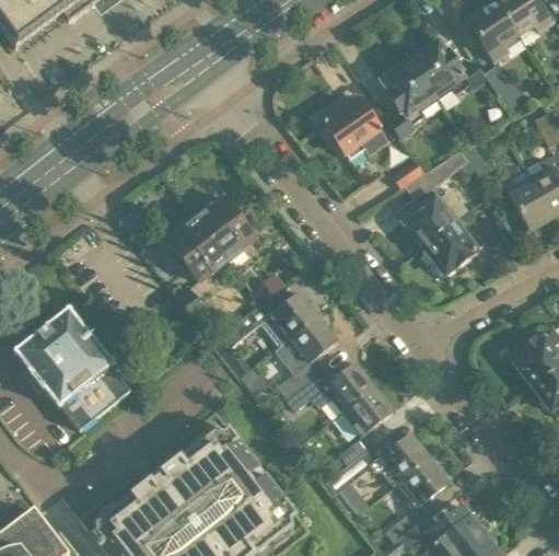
[(0,0),(0,26),(15,47),(61,13),(69,22),(99,0),(0,0)]
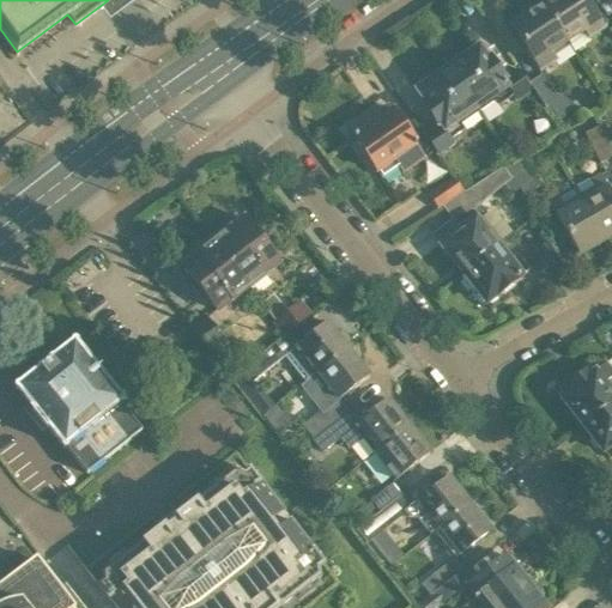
[(551,49),(568,37),(543,0),(538,0),(523,10),(525,12),(511,20),(541,67),(556,58),(551,49)]
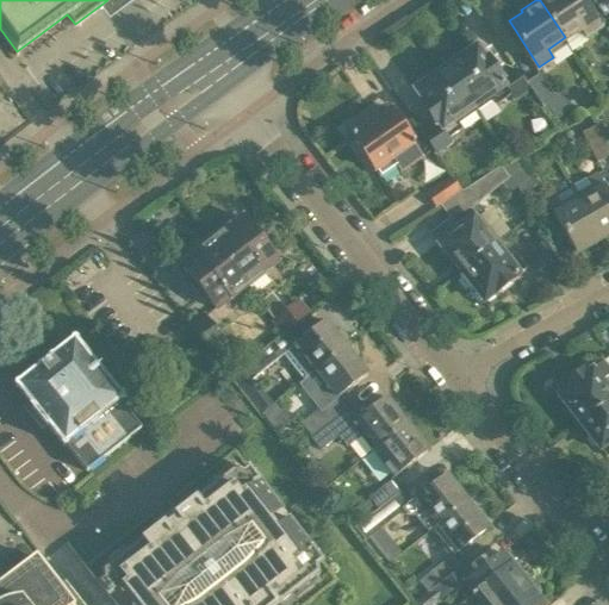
[(540,0),(565,37),(582,26),(588,35),(602,24),(585,0),(540,0)]
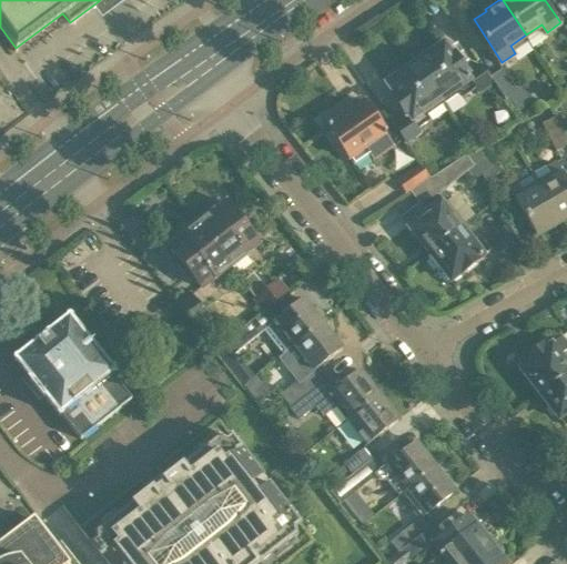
[(495,80),(492,74),(482,61),(468,70),(447,39),(434,48),(433,46),(414,58),(444,100),(461,89),(464,94),(476,86),(479,90),(495,80)]
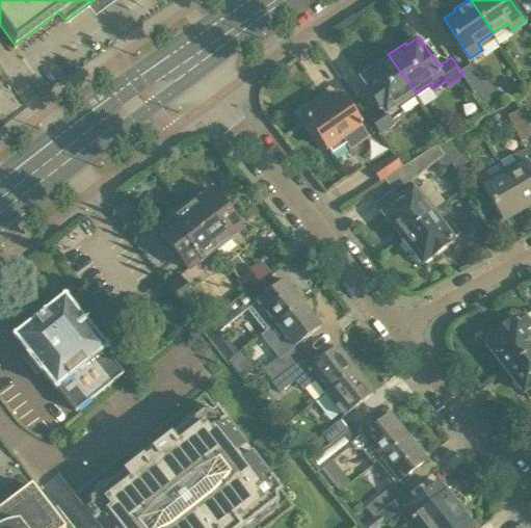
[(401,105),(416,94),(388,54),(371,66),(373,68),(361,77),(380,106),(369,113),(380,131),(395,122),(392,117),(403,109),(401,105)]
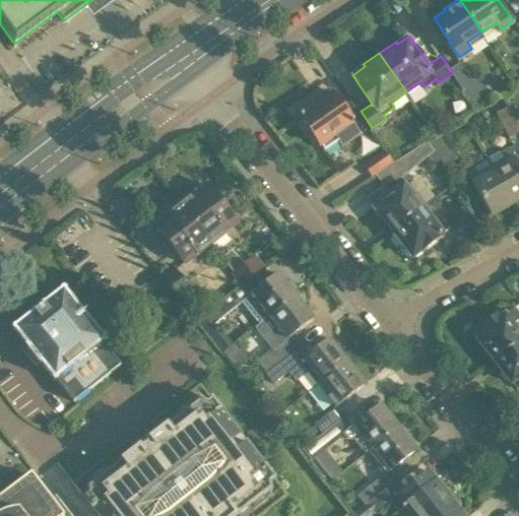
[(462,87),(464,85),(473,79),(460,61),(450,68),(453,73),(462,87)]
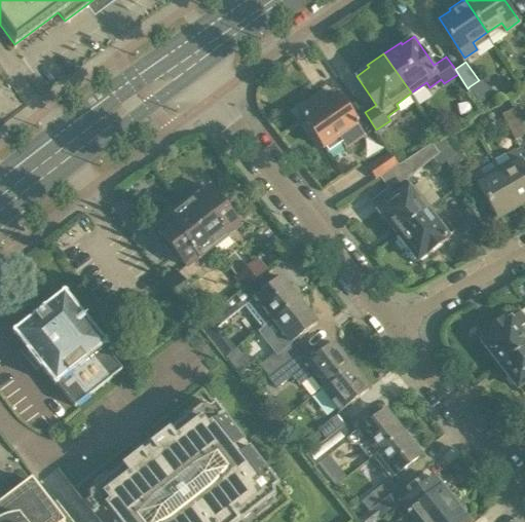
[(484,78),(479,80),(470,86),(479,100),(492,90),(484,78)]
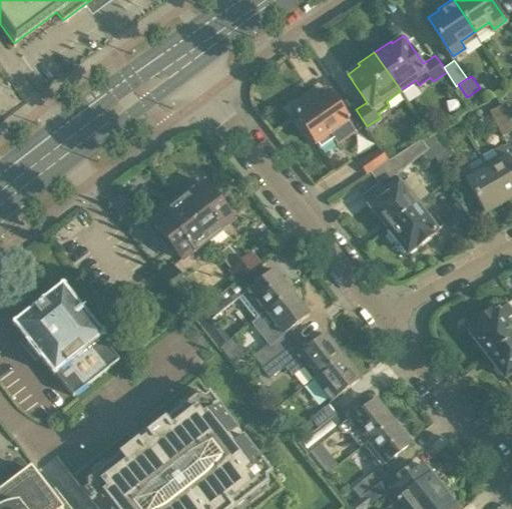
[(310,101),(296,111),(316,140),(317,139),(321,144),(334,135),(337,140),(356,127),(329,88),(328,89),(325,85),(308,97),(310,101)]
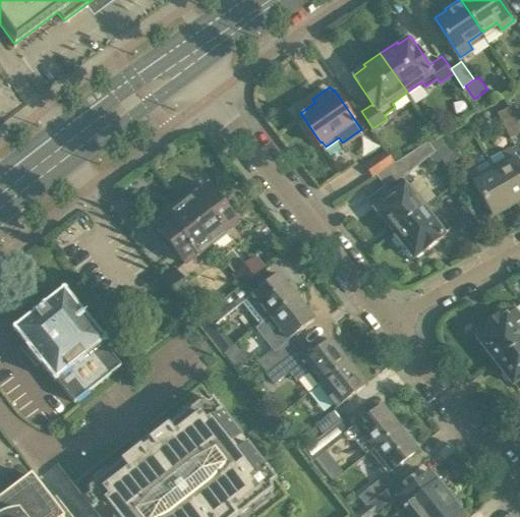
[(510,134),(519,128),(519,123),(517,118),(518,118),(510,103),(498,110),(510,134)]
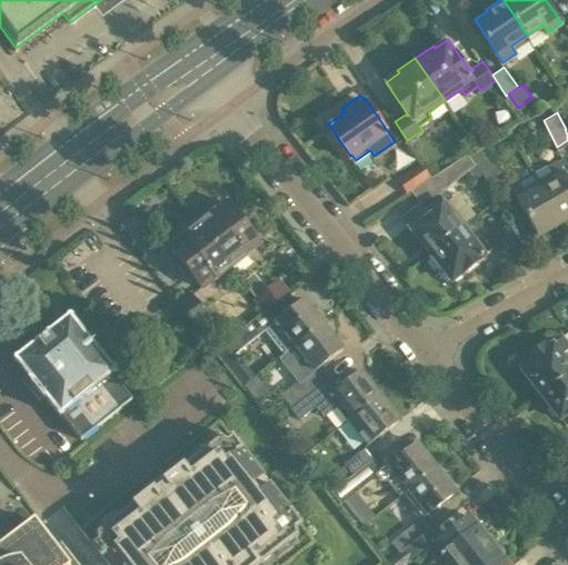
[(469,154),(482,171),(488,178),(500,169),(482,144),(469,154)]
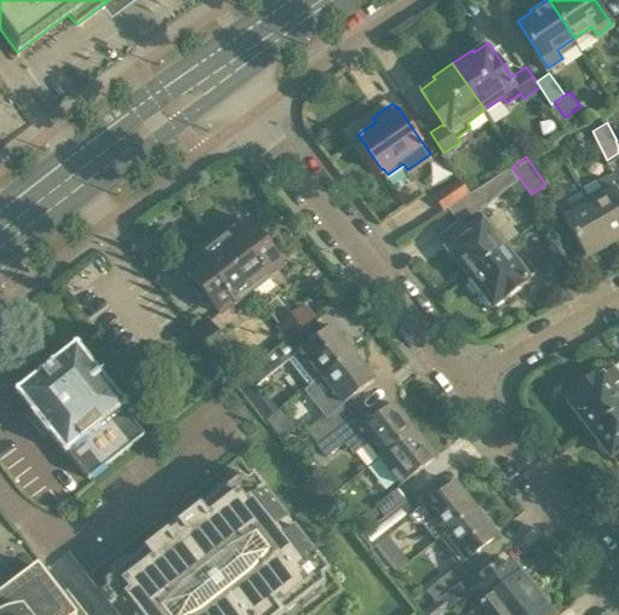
[(423,177),(443,207),(447,205),(468,190),(446,160),(423,177)]
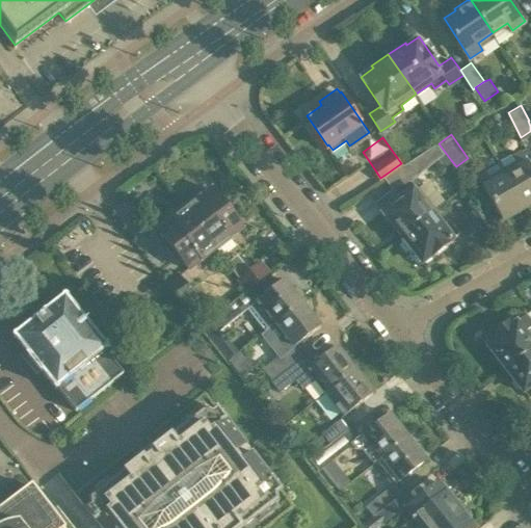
[(401,164),(401,163),(383,176),(393,189),(395,191),(410,178),(412,179),(419,173),(431,162),(439,170),(451,160),(439,143),(437,141),(401,164)]
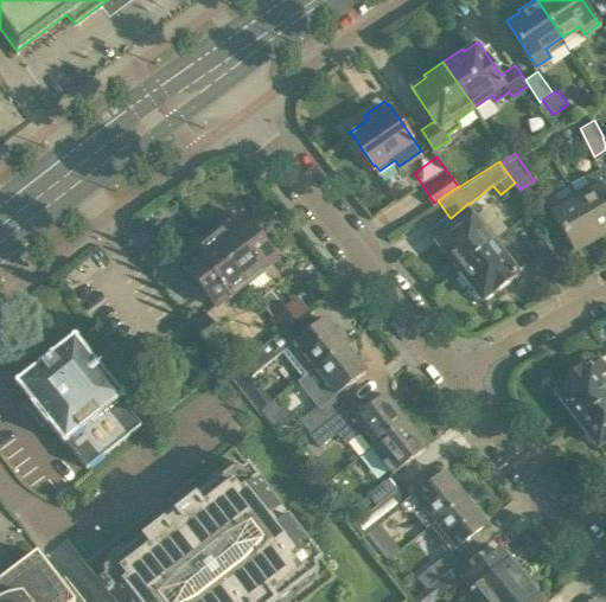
[(605,186),(595,168),(568,184),(598,234),(605,229),(605,186)]
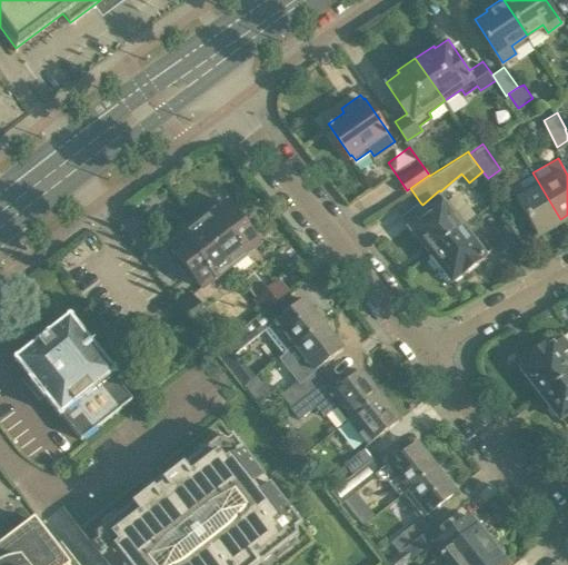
[(560,219),(532,172),(510,185),(516,195),(537,233),(560,219)]
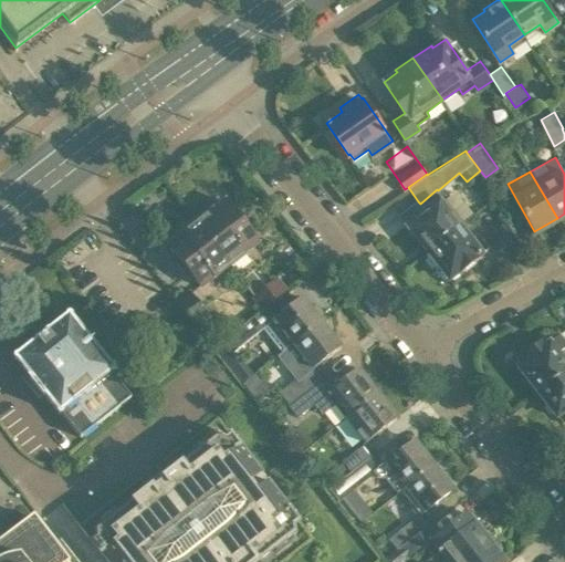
[(420,204),(418,201),(401,215),(427,248),(463,220),(462,218),(473,210),(453,186),(425,209),(420,204)]
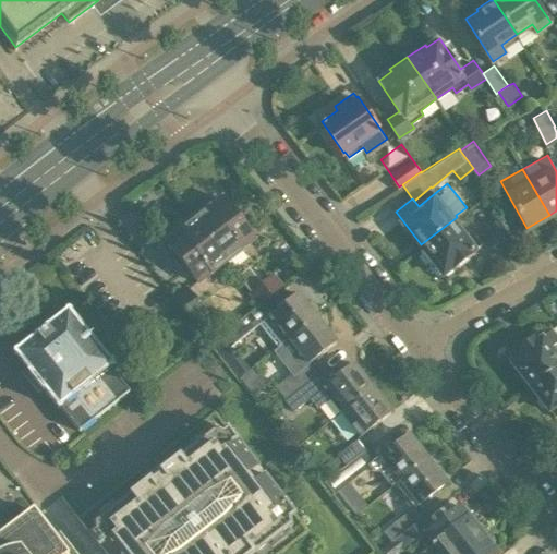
[(221,249),(228,256),(254,235),(223,195),(210,205),(207,202),(194,213),(221,249)]
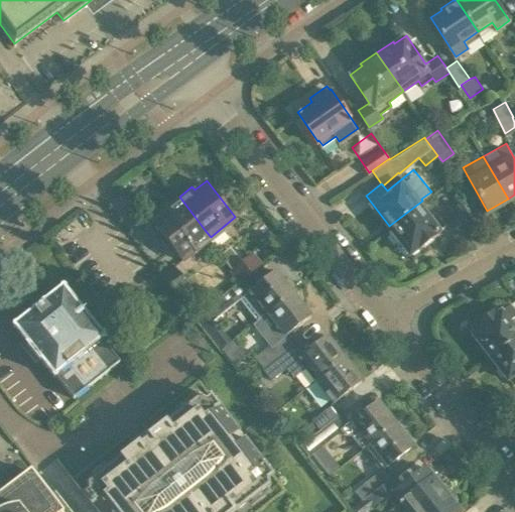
[(183,258),(211,237),(205,230),(179,197),(164,209),(166,212),(154,222),(183,258)]
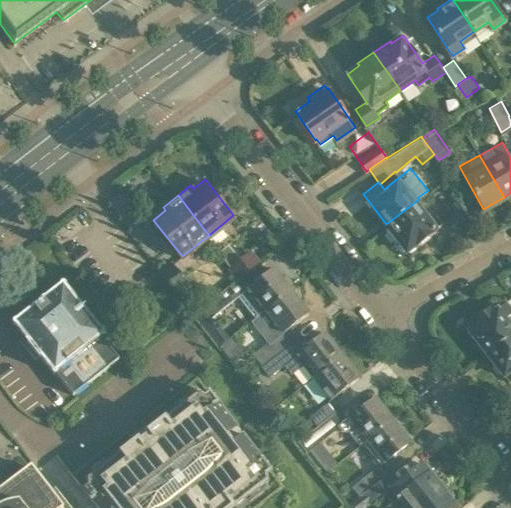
[(469,215),(459,198),(447,205),(457,222),(469,215)]
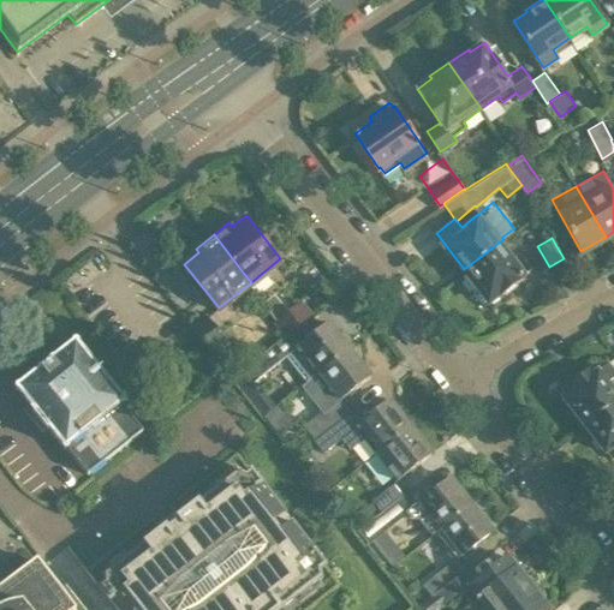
[(516,253),(504,239),(464,269),(489,300),(499,292),(501,294),(522,277),(519,276),(531,267),(519,251),(516,253)]
